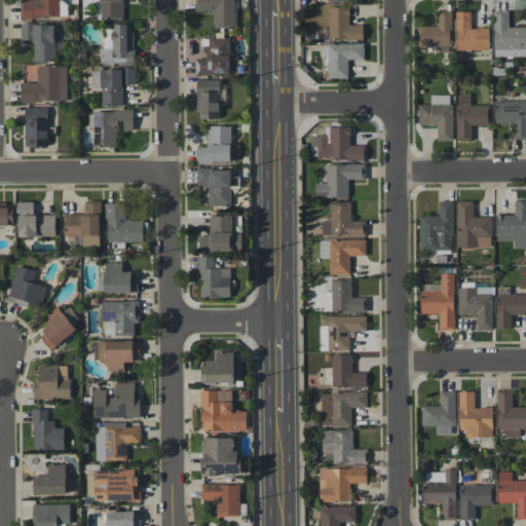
[(20,0),(21,17),(60,17),(59,0),(20,0)]
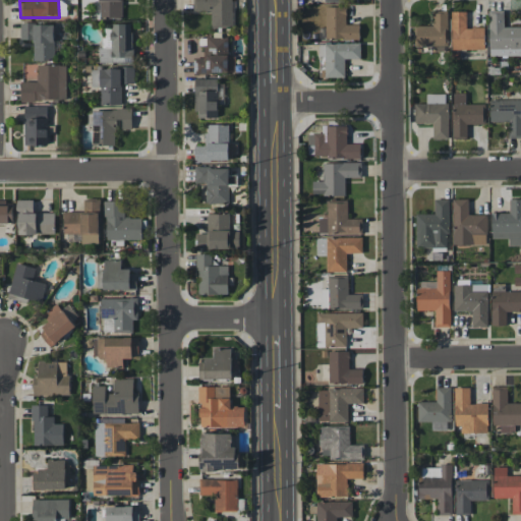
[(193,0),(193,11),(211,10),(211,27),(233,26),(232,0),(193,0)]
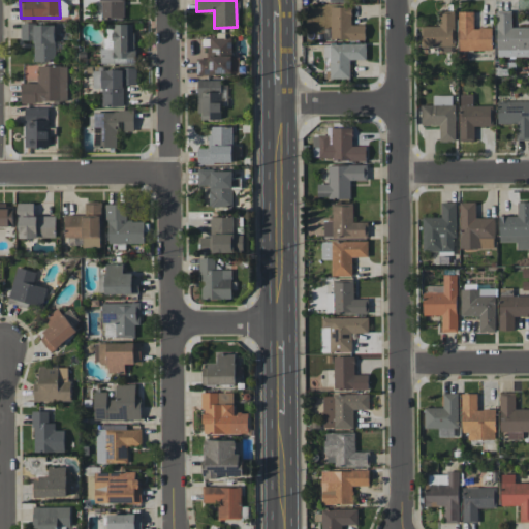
[(365,39),(366,25),(351,25),(352,7),(331,7),(331,39),(365,39)]
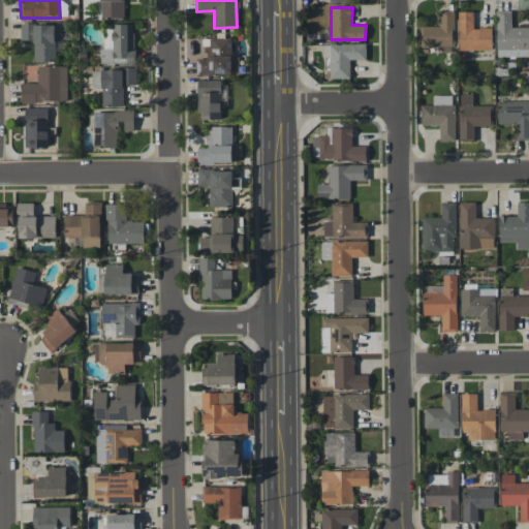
[(511,10),(496,10),(497,56),(528,56),(528,27),(511,27),(511,10)]
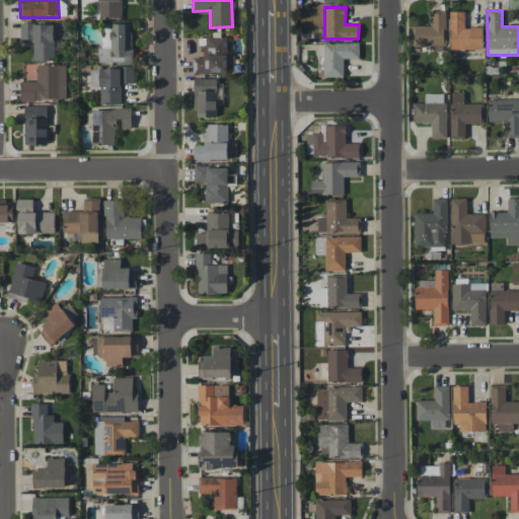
[(445,11),(432,11),(432,25),(413,25),(414,46),(446,45),(445,11)]
